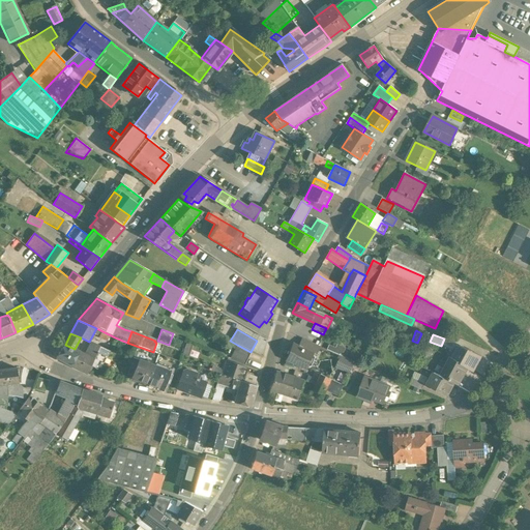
[(320,347),(302,340),(299,347),(314,353),(314,354),(317,355),(320,347)]
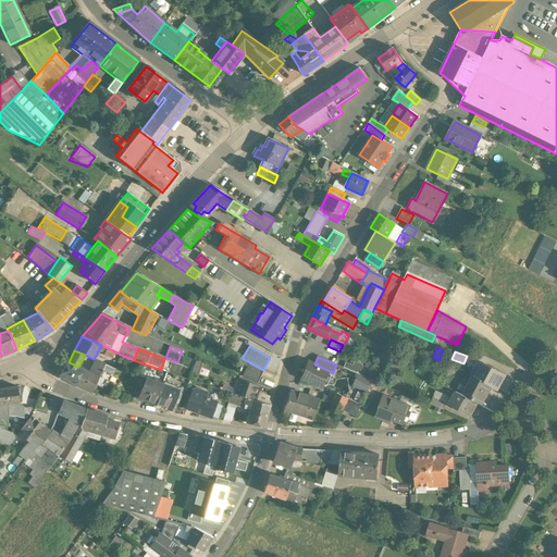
[(69,362),(67,361),(59,376),(75,385),(84,370),(78,367),(69,362)]
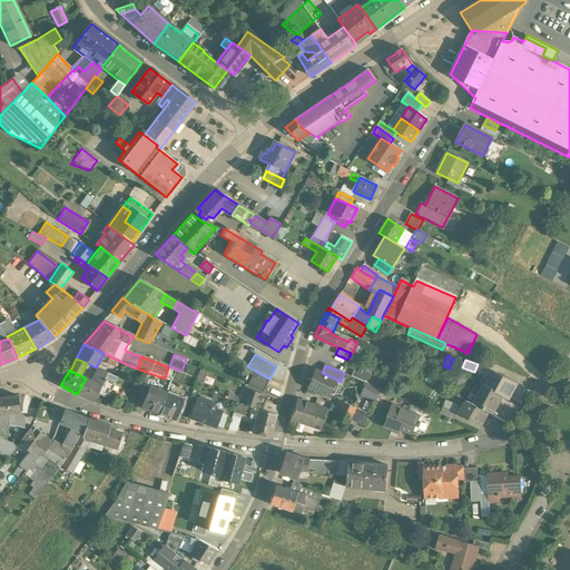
[(107,373),(99,370),(92,382),(100,385),(107,373)]
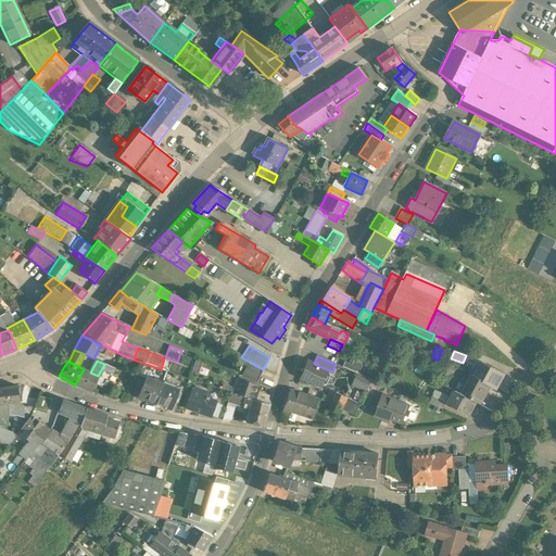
[(263,369),(249,362),(241,376),(257,382),(263,369)]
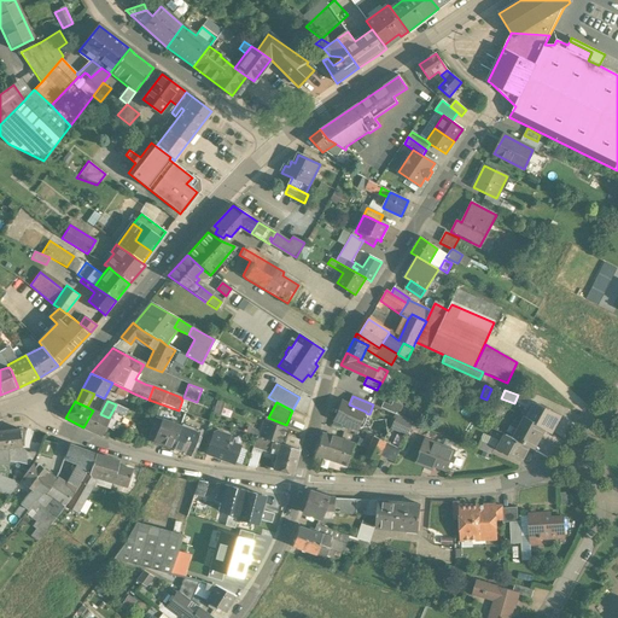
[(401,407),(392,403),(389,412),(397,415),(401,407)]
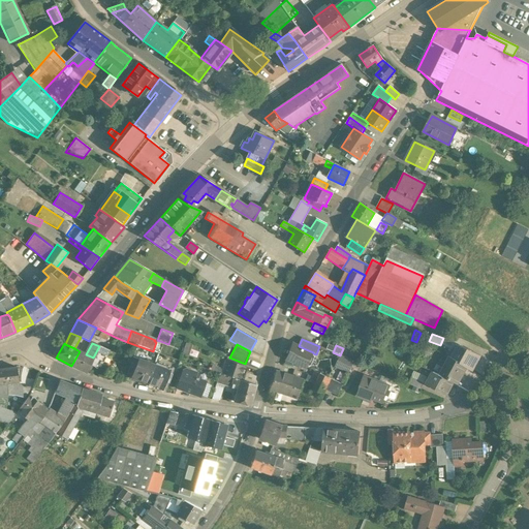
[(480,356),(458,345),(450,358),(452,359),(466,368),(471,372),(480,356)]
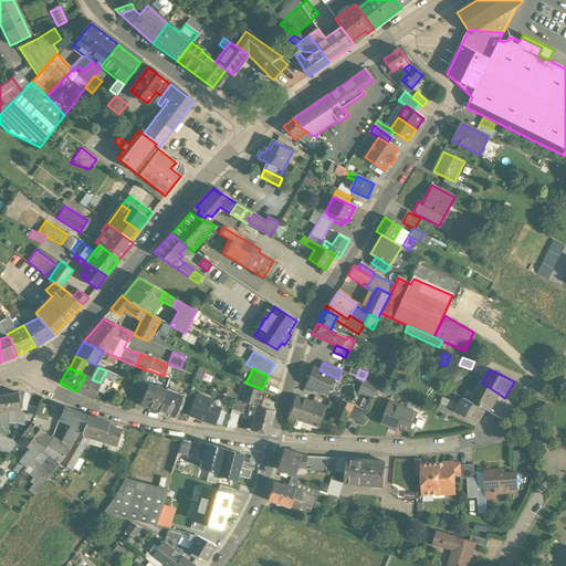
[(116,376),(106,370),(100,383),(111,388),(116,376)]
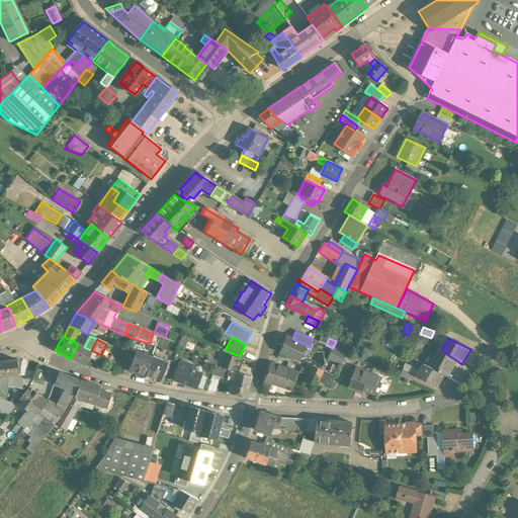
[(292,339),(291,339),(290,342),(284,340),(279,352),(300,360),(307,346),(307,345),(292,339)]
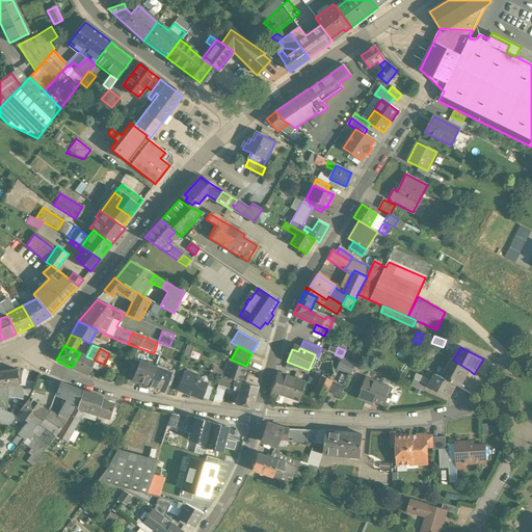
[(86,356),(80,353),(72,368),(88,376),(92,368),(90,367),(94,360),(86,356)]
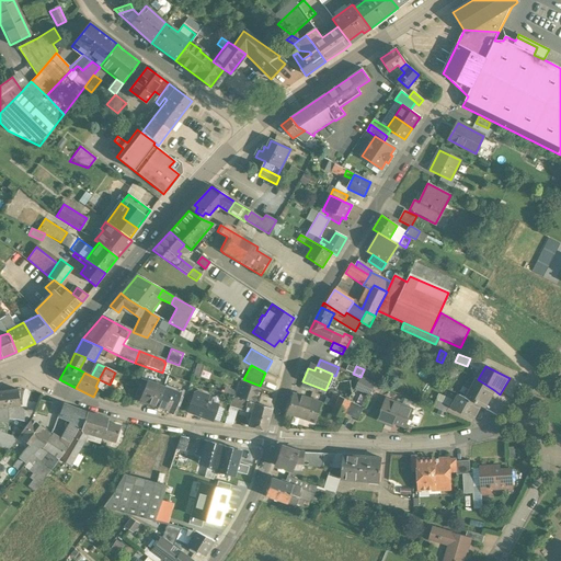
[(375,384),(362,377),(356,389),(369,396),(373,389),(375,384)]
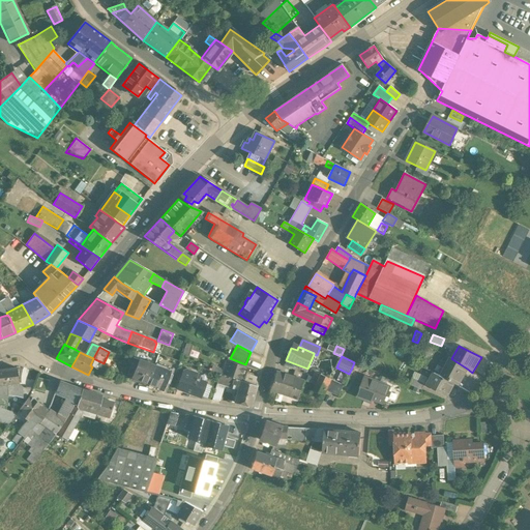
[(450,358),(440,376),(453,384),(458,386),(467,369),(452,359),(451,358),(450,358)]
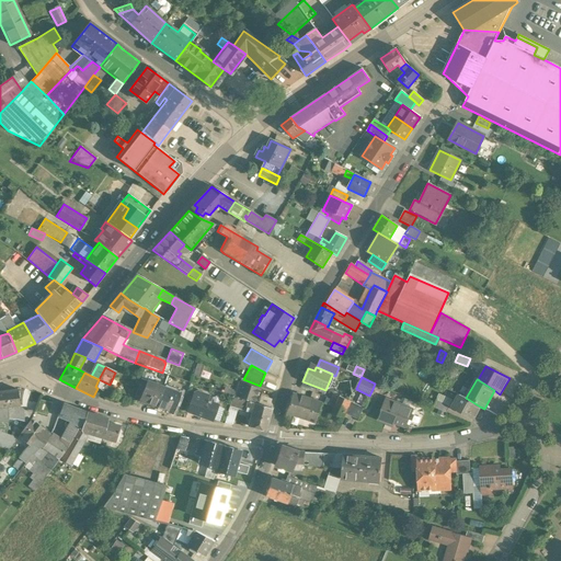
[(163,387),(148,381),(140,401),(156,407),(163,387)]
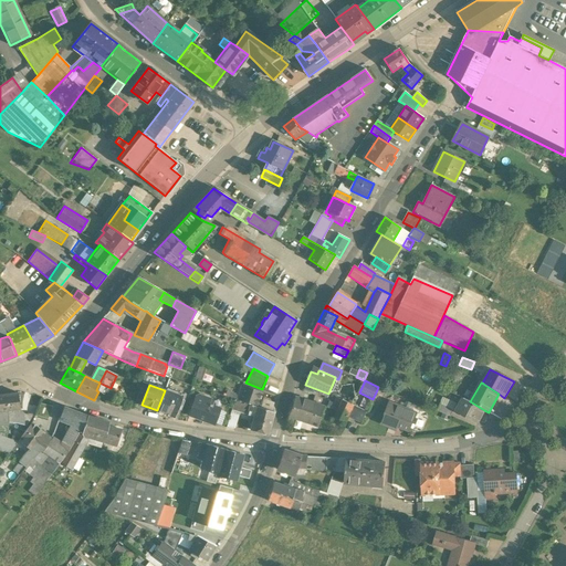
[(261,392),(242,386),(239,397),(238,400),(255,407),(261,392)]
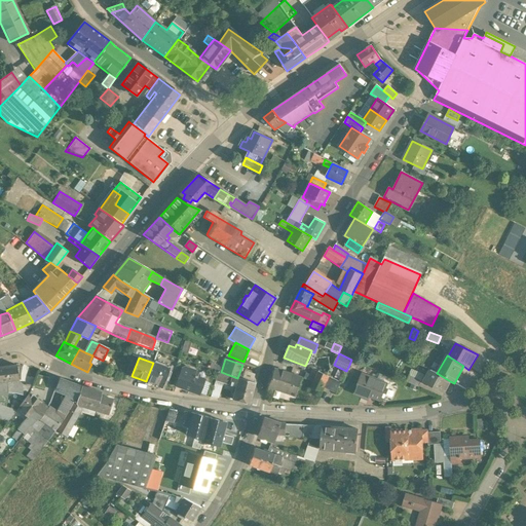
[(168,369),(153,363),(146,381),(162,386),(168,369)]
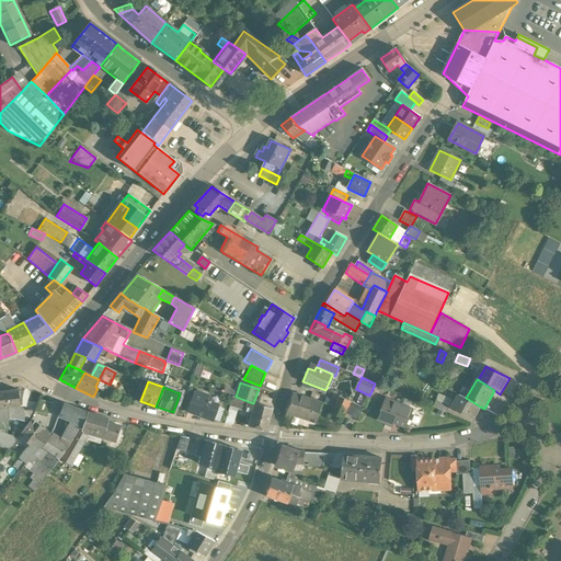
[(16,390),(6,391),(9,419),(16,420),(16,410),(13,410),(12,407),(19,405),(16,390)]
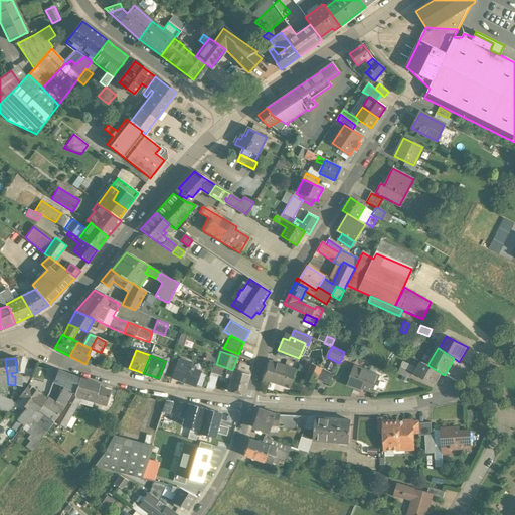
[(191,364),(181,360),(177,361),(172,377),(179,379),(179,380),(193,386),(199,372),(192,369),(193,367),(191,364)]
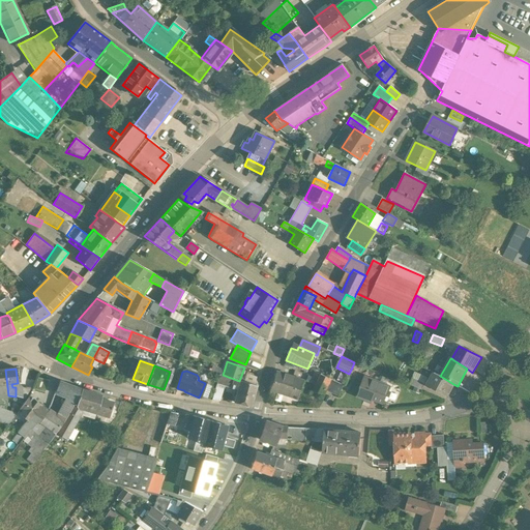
[(303,381),(275,372),(269,391),(298,400),(300,391),(303,381)]
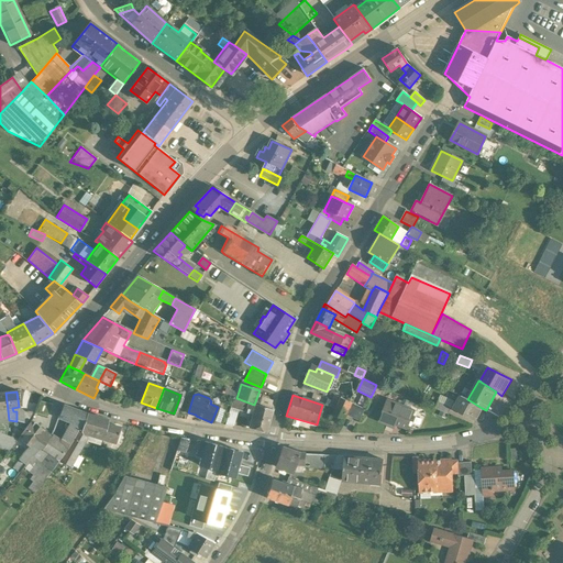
[(461,396),(453,410),(475,421),(482,408),(467,399),(465,398),(461,396)]
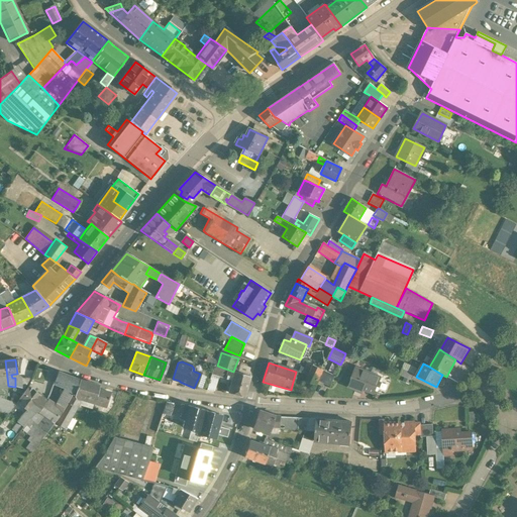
[(250,369),(240,365),(237,373),(248,377),(250,369)]
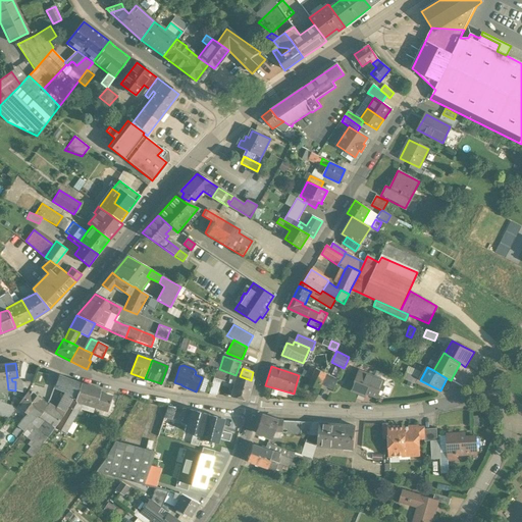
[(219,369),(217,369),(214,377),(233,383),(230,398),(247,402),(252,380),(251,380),(240,376),(236,375),(219,369)]
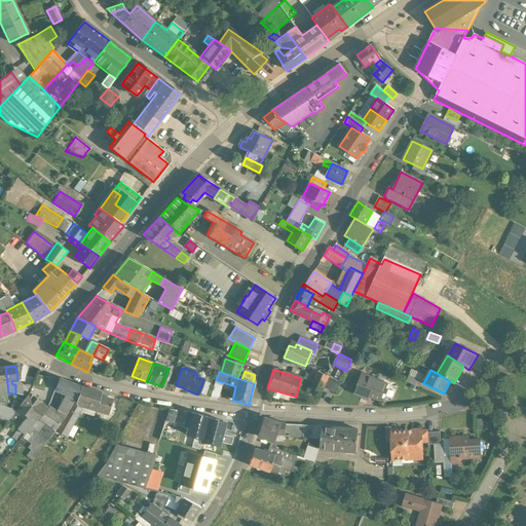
[(313,382),(301,378),(298,388),(302,389),(301,391),(318,397),(321,391),(322,391),(323,388),(329,377),(318,372),(313,382)]
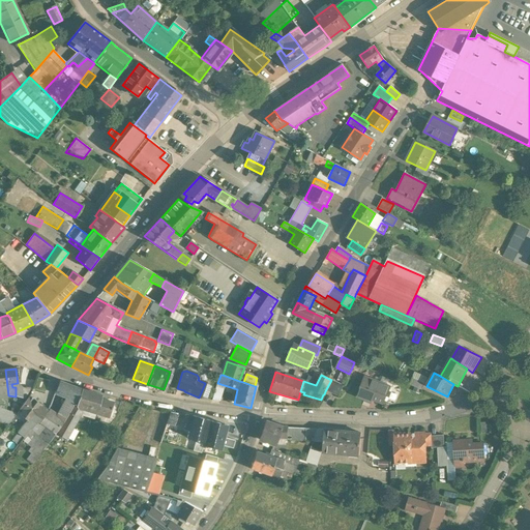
[(390,387),(364,377),(356,396),(371,403),(372,400),(383,405),(390,387)]
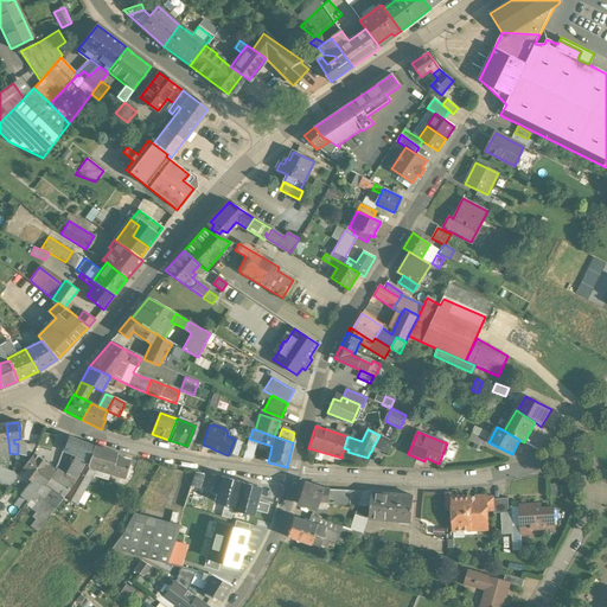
[(486,439),(472,433),(468,441),(483,447),(486,439)]
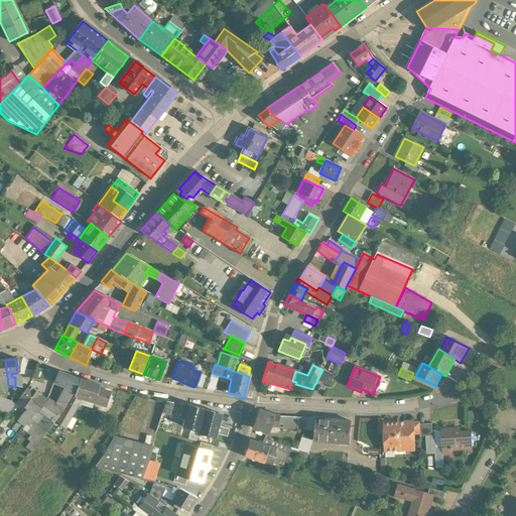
[(335,375),(323,370),(316,381),(330,386),(335,375)]
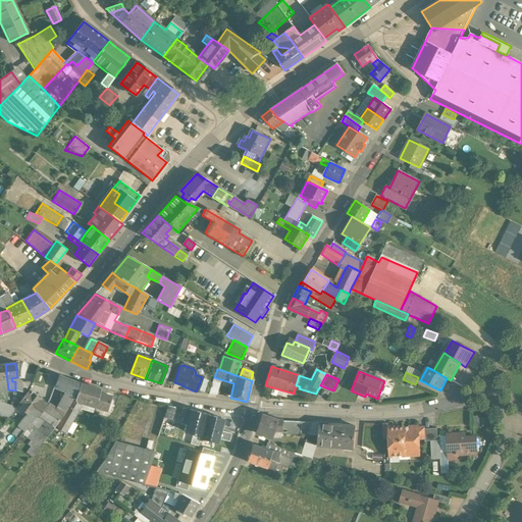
[(81,384),(58,375),(54,386),(66,393),(55,411),(62,416),(63,414),(81,384)]
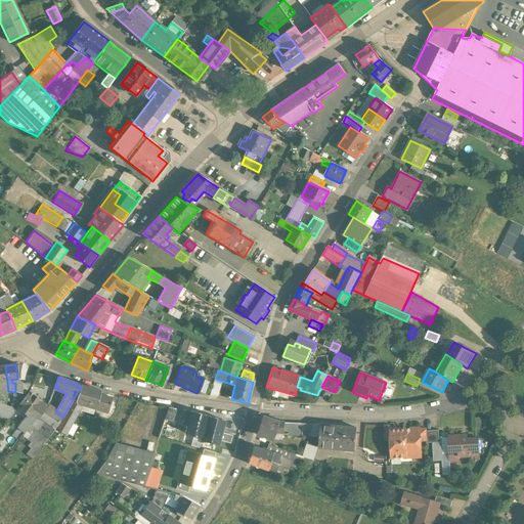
[(214,382),(209,396),(217,397),(221,385),(214,382)]
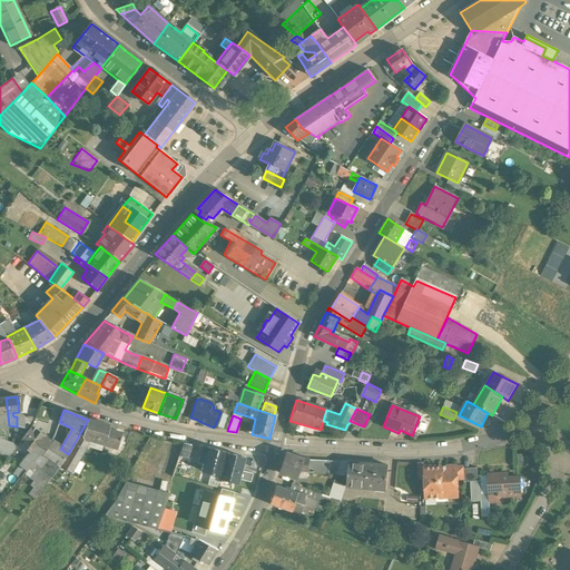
[(32,418),(22,416),(17,416),(17,426),(21,428),(26,430),(29,426),(32,418)]
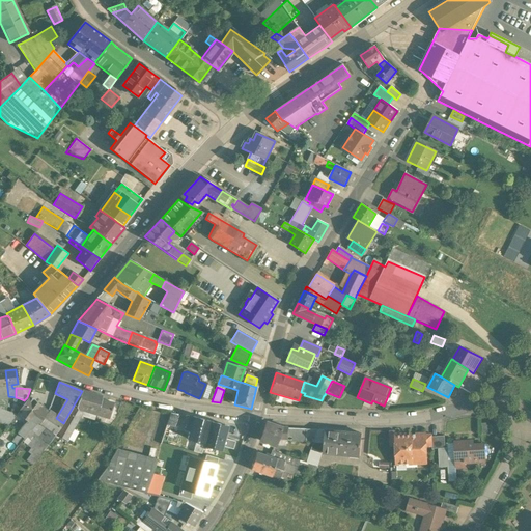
[(102,396),(82,391),(64,421),(74,426),(80,416),(80,409),(109,417),(113,403),(101,400),(102,396)]
